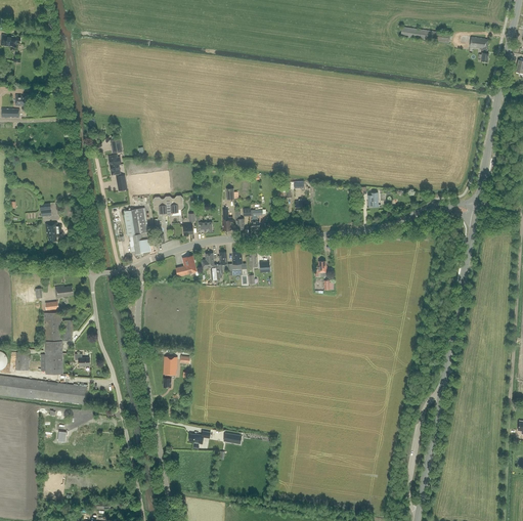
[(448,40),(449,31),(401,24),(400,33),(448,40)]
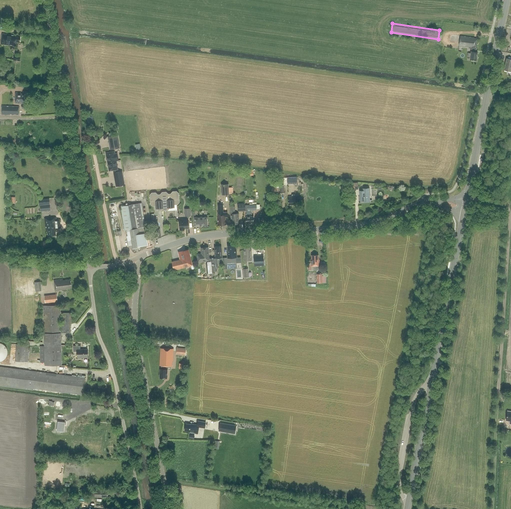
[(0,41),(15,43),(16,39),(19,39),(19,35),(14,34),(14,33),(1,31),(0,41)]
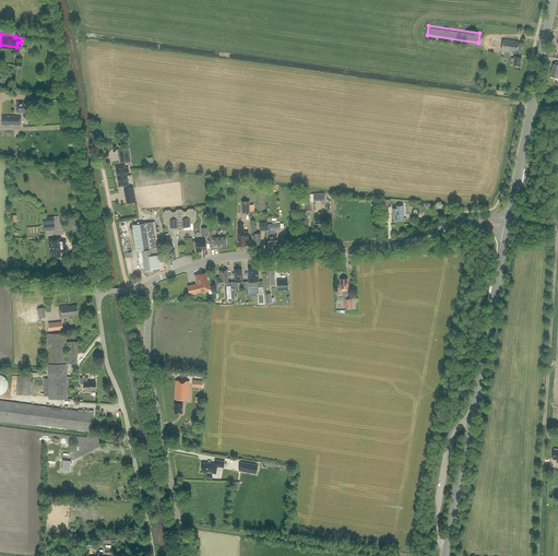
[(509,59),(511,59),(512,59),(512,62),(520,63),(521,54),(519,54),(520,38),(501,37),(500,47),(513,48),(513,55),(510,55),(509,59)]
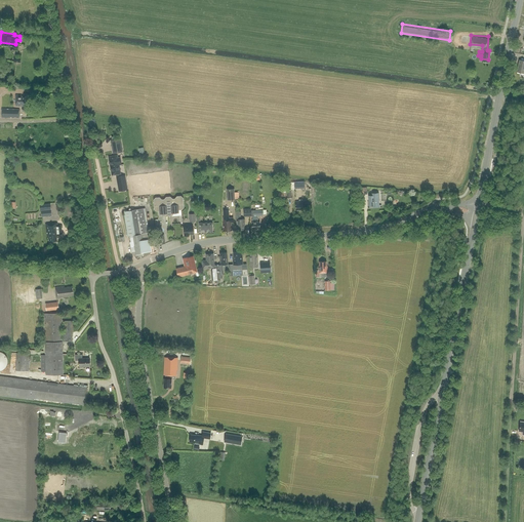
[(30,98),(30,94),(28,93),(28,91),(24,91),(24,92),(15,92),(14,104),(22,104),(22,103),(27,104),(27,98),(30,98)]
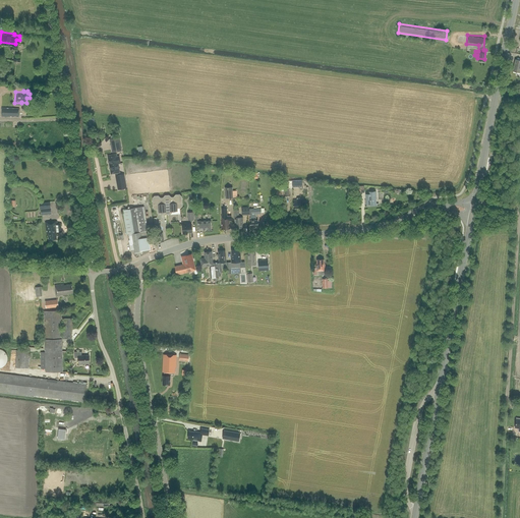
[(18,105),(1,104),(1,113),(13,113),(13,111),(16,111),(15,113),(18,113),(18,105)]
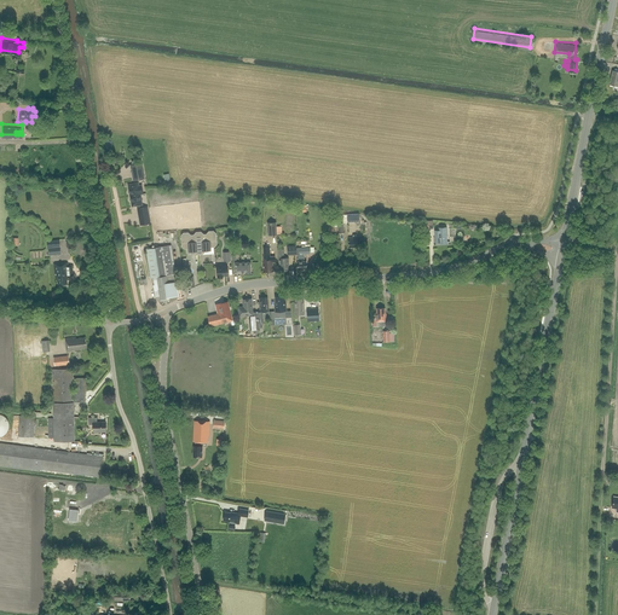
[(140,160),(130,162),(132,174),(136,173),(136,177),(144,175),(140,160)]
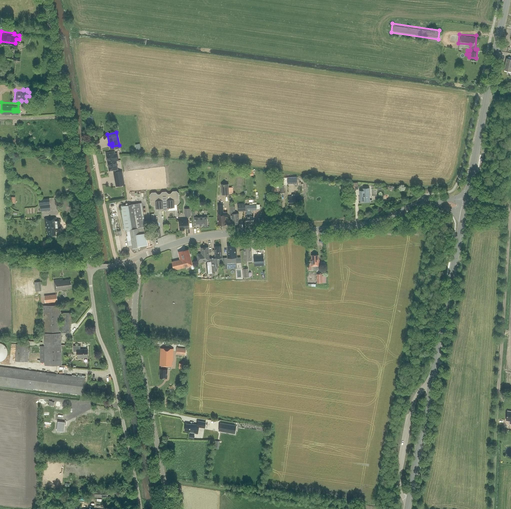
[(107,160),(115,158),(118,158),(116,150),(114,151),(114,150),(105,151),(107,160)]
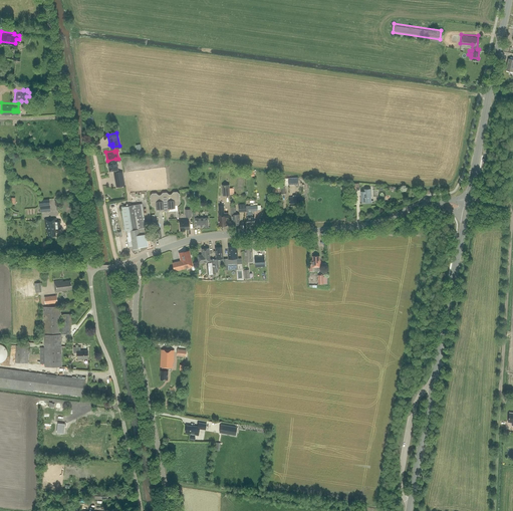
[(117,168),(115,159),(107,161),(108,169),(117,168)]
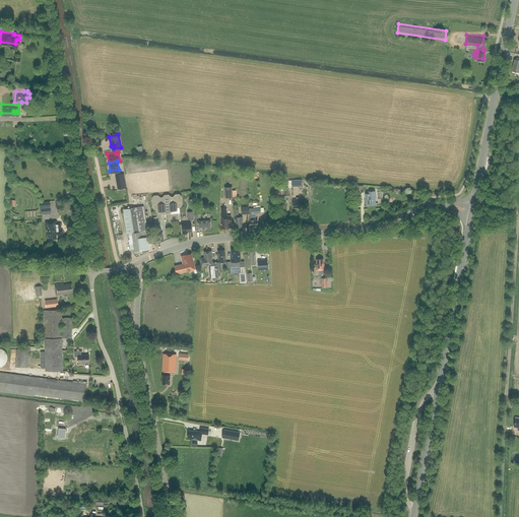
[(117,187),(125,185),(123,171),(118,172),(115,173),(117,187)]
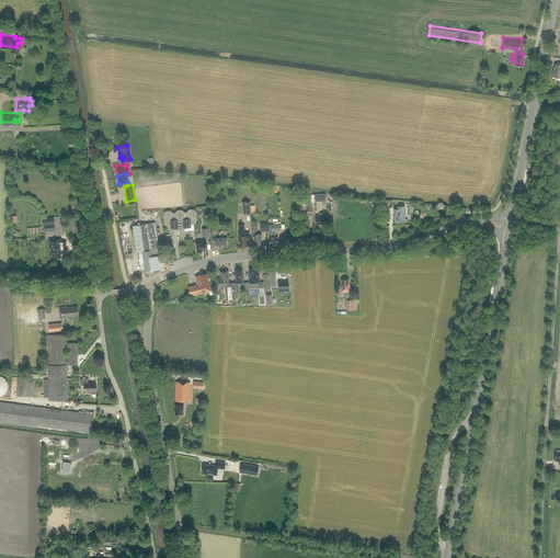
[(393,217),(398,217),(398,218),(404,218),(403,203),(398,204),(398,206),(393,206),(393,217)]
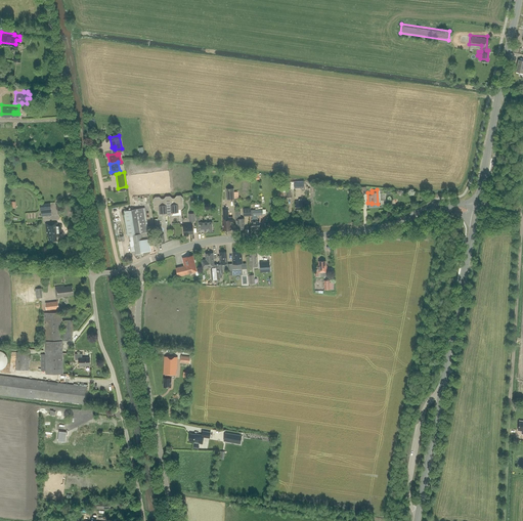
[(180,206),(182,204),(181,193),(179,191),(175,191),(173,194),(171,194),(168,192),(164,192),(163,196),(160,196),(158,193),(154,193),(151,196),(153,206),(155,208),(158,208),(159,210),(164,210),(164,211),(166,213),(170,212),(172,210),(172,209),(177,209),(177,206),(180,206)]
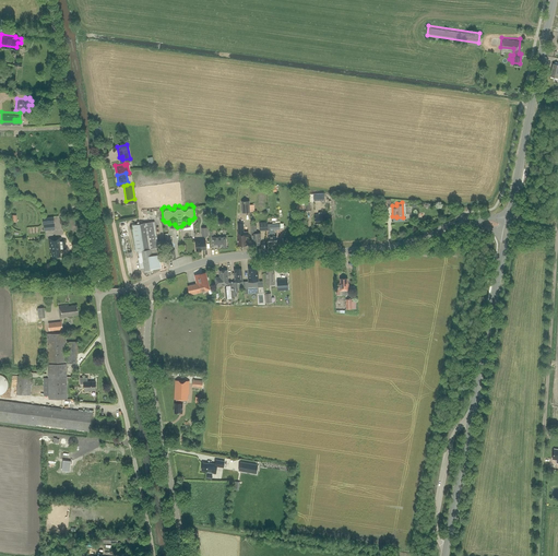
[(153,219),(131,223),(135,249),(141,248),(142,255),(138,255),(139,265),(143,264),(144,268),(152,267),(152,265),(155,264),(153,246),(155,246),(157,245),(153,219)]
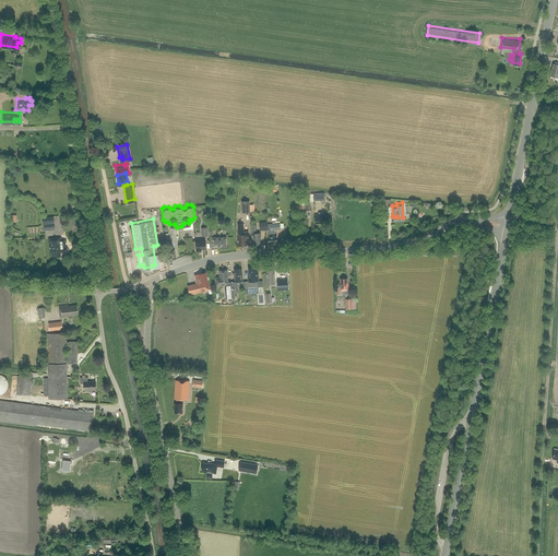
[(238,243),(248,243),(247,229),(242,229),(242,221),(237,221),(237,229),(238,243)]
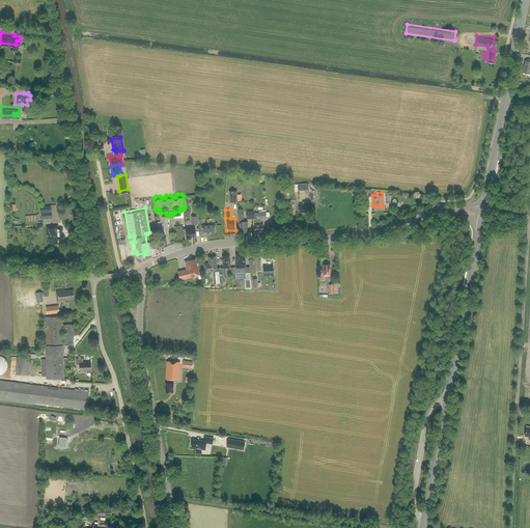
[(243,217),(243,214),(242,212),(241,212),(241,210),(238,210),(238,217),(239,227),(241,227),(241,229),(242,230),(244,230),(244,229),(246,229),(246,225),(247,225),(246,219),(243,219),(243,217)]
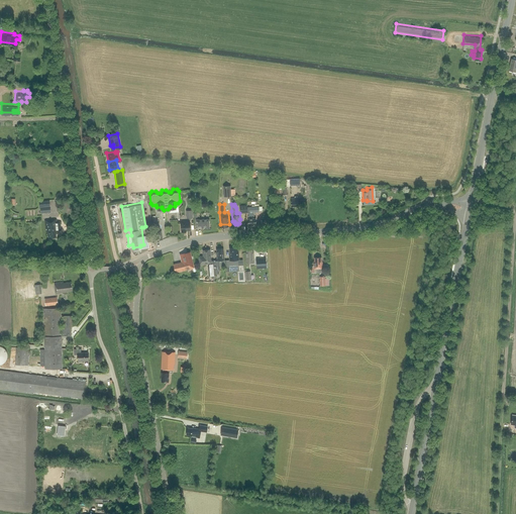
[(247,222),(255,222),(255,216),(253,216),(253,213),(247,214),(247,216),(247,222)]
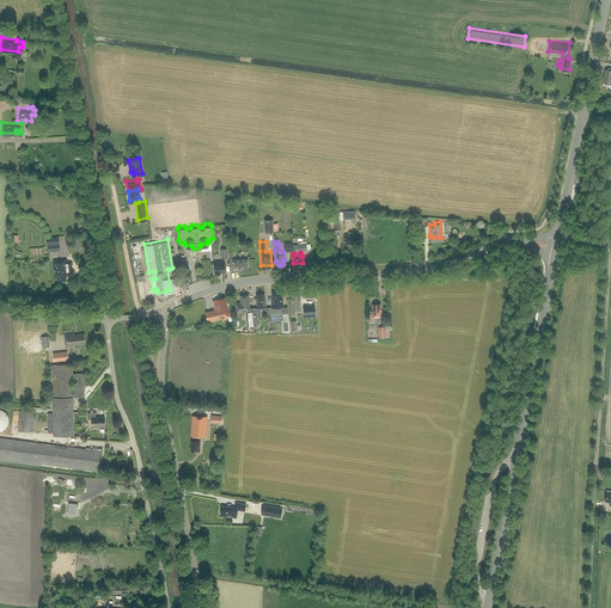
[(246,266),(246,260),(248,260),(248,258),(246,258),(246,256),(231,257),(231,266),(242,266),(246,266)]
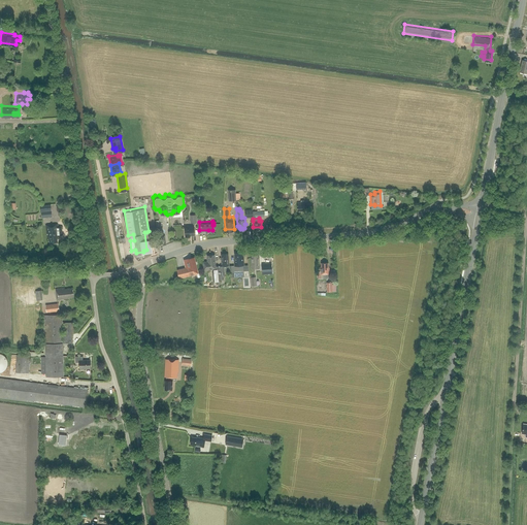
[(61,232),(61,227),(61,224),(57,225),(57,222),(45,223),(46,234),(48,234),(48,240),(57,239),(56,233),(61,232)]
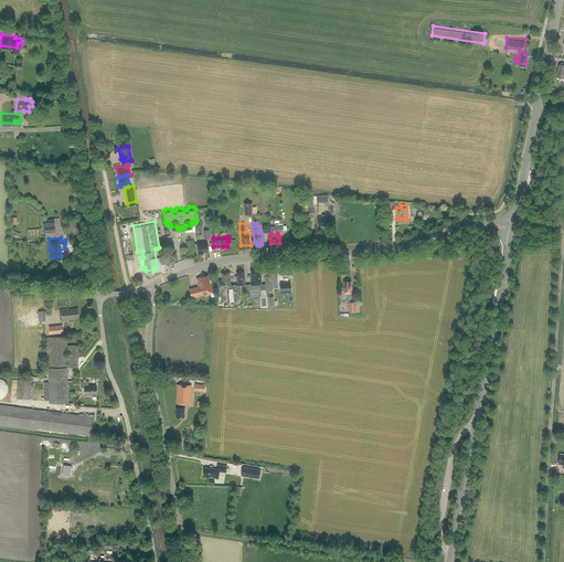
[(208,240),(203,240),(203,239),(200,239),(200,240),(198,240),(198,251),(203,250),(208,248),(208,240)]
